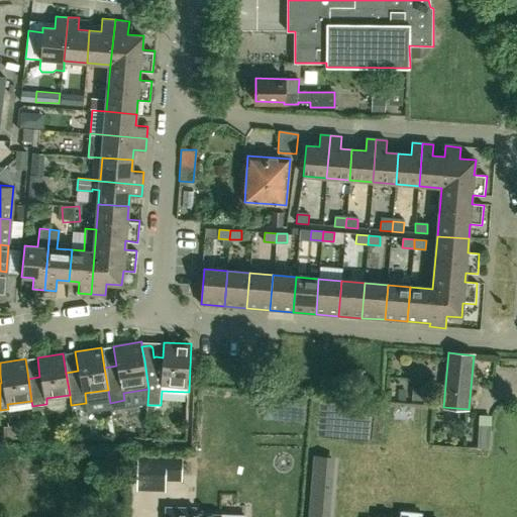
[(314,456),(311,499),(327,501),(330,457),(314,456)]
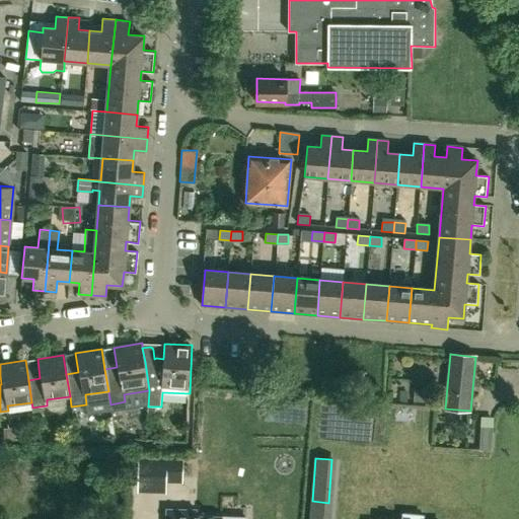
[(167,479),(182,480),(182,462),(140,460),(139,489),(166,490),(167,479)]
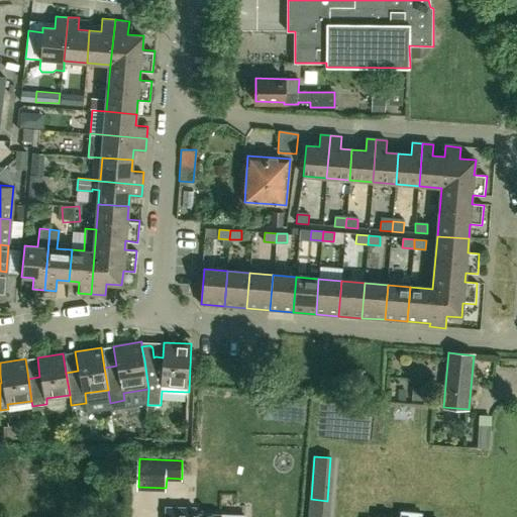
[(228,516),(229,515),(195,514),(195,508),(166,507),(165,516),(228,516)]
